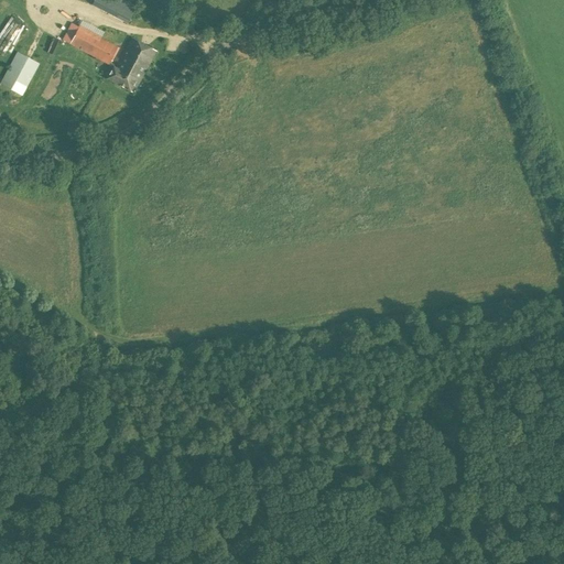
[(128,23),(137,8),(121,0),(95,0),(93,6),(128,23)]
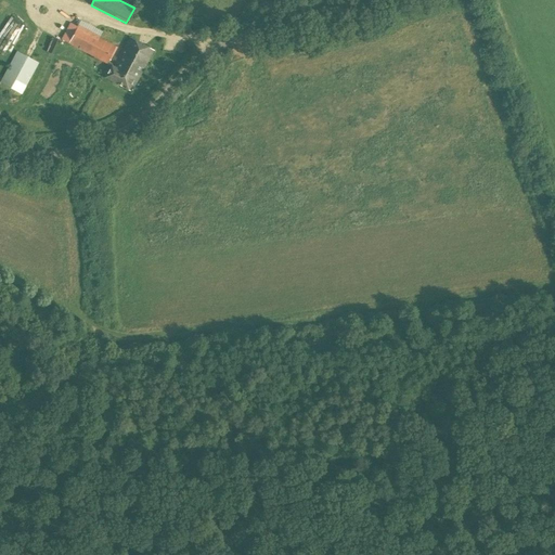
[(106,64),(116,47),(78,26),(68,43),(106,64)]
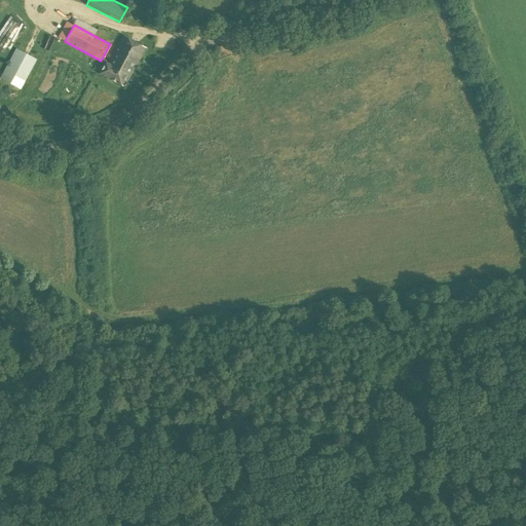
[(124,86),(146,47),(122,35),(108,64),(106,63),(100,73),(124,86)]
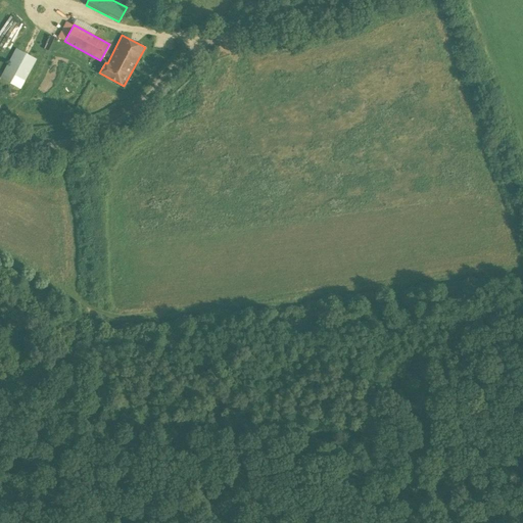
[(20,88),(37,59),(17,48),(1,77),(20,88)]
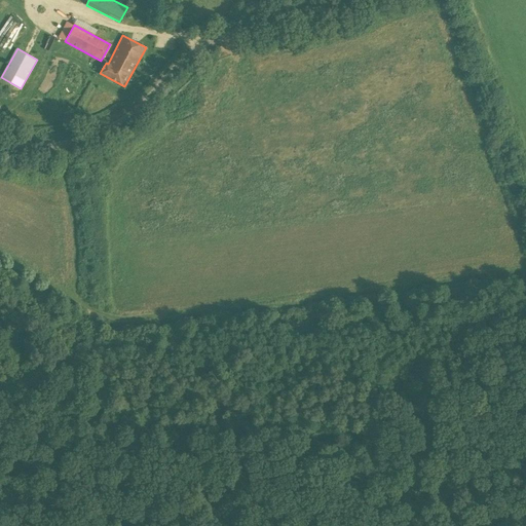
[(12,126),(24,127),(25,118),(13,118),(12,126)]
